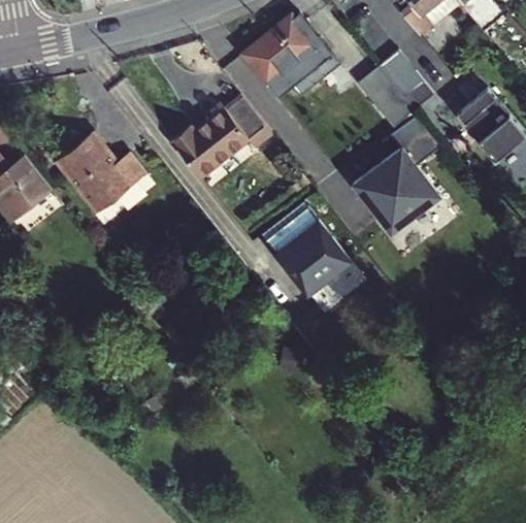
[(96,6),(95,0),(79,0),(81,8),(96,6)]
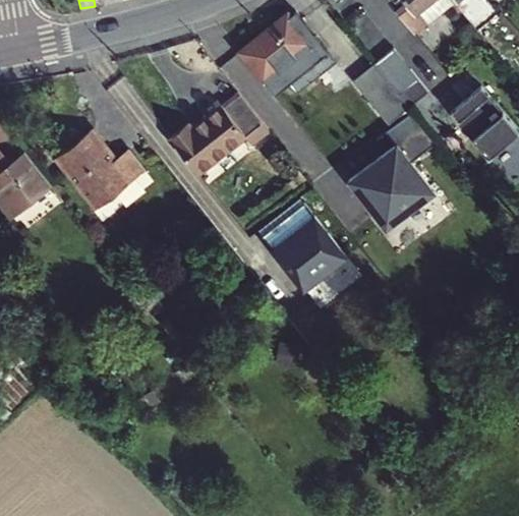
[(454,4),(450,0),(400,0),(404,5),(395,13),(413,36),(428,24),(454,4)]
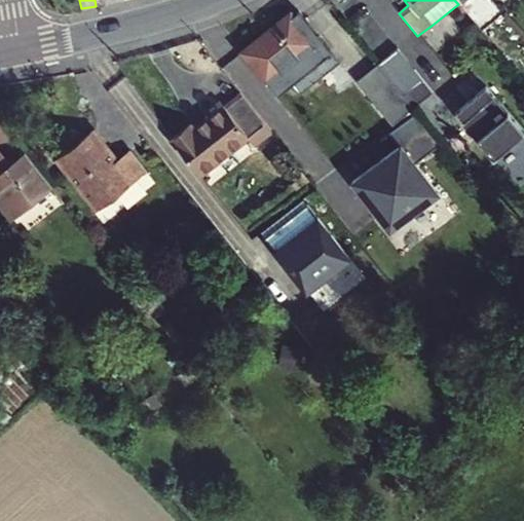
[(268,88),(284,76),(292,87),(322,64),(313,51),(316,48),(293,20),(244,58),(268,88)]
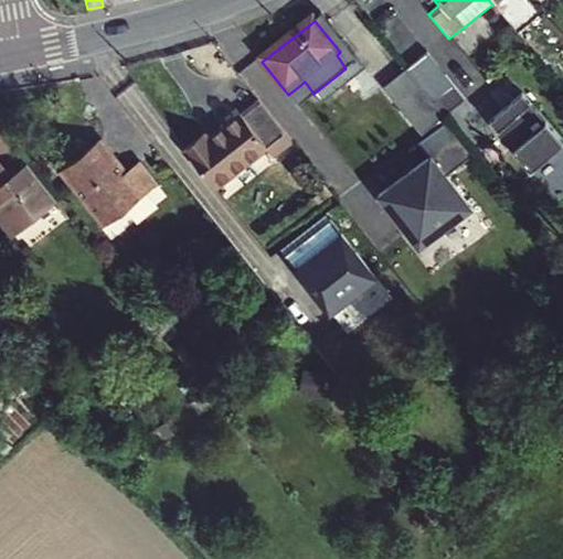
[(412,38),(390,55),(428,103),(449,85),(412,38)]
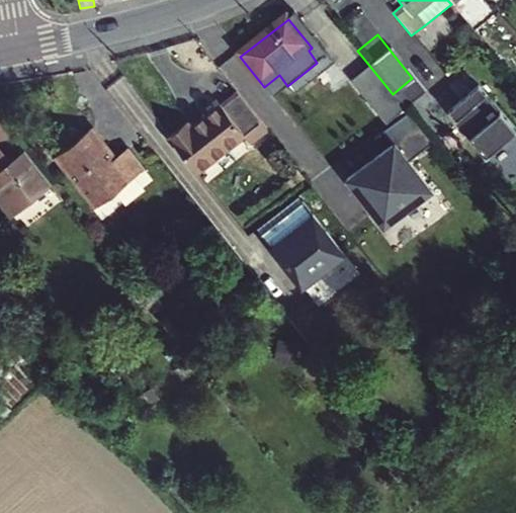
[(338,66),(372,109),(393,94),(357,51),(338,66)]
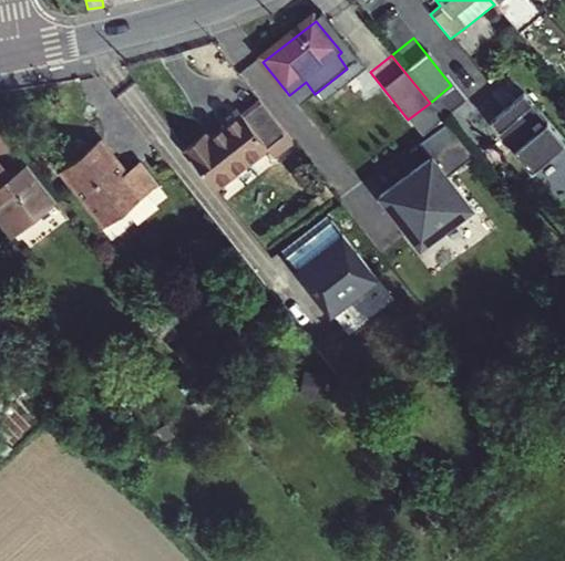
[(562,138),(520,91),(486,121),(528,168),(562,138)]
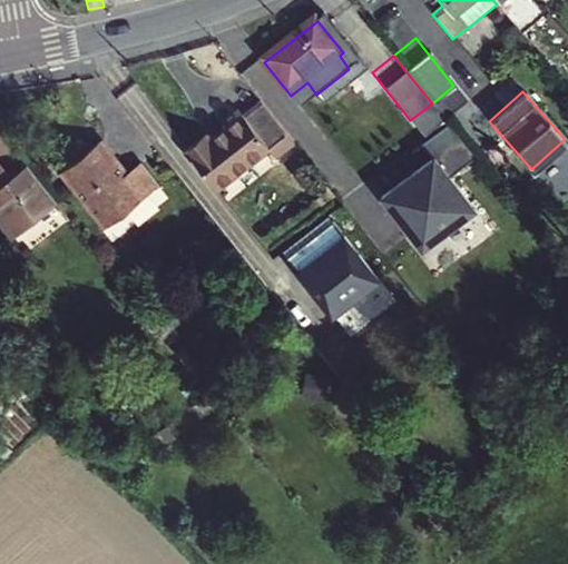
[(277,125),(261,104),(211,142),(206,137),(187,151),(219,193),(270,154),(278,164),(296,149),(277,125)]
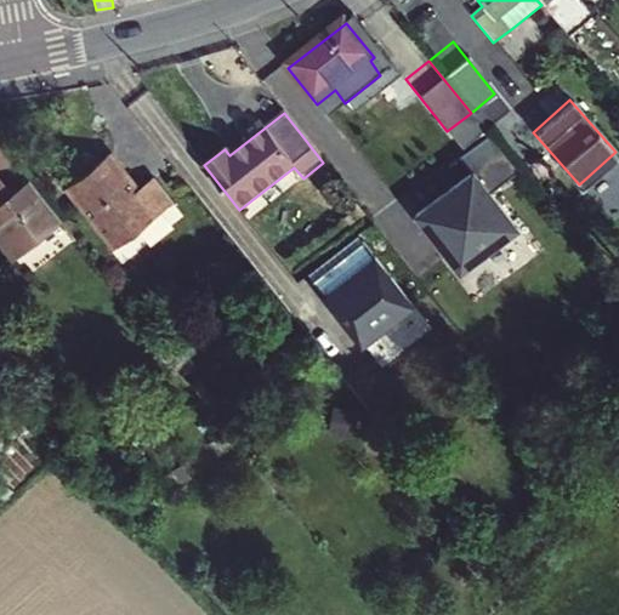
[(471,113),(447,131),(460,148),(483,129),(471,113)]
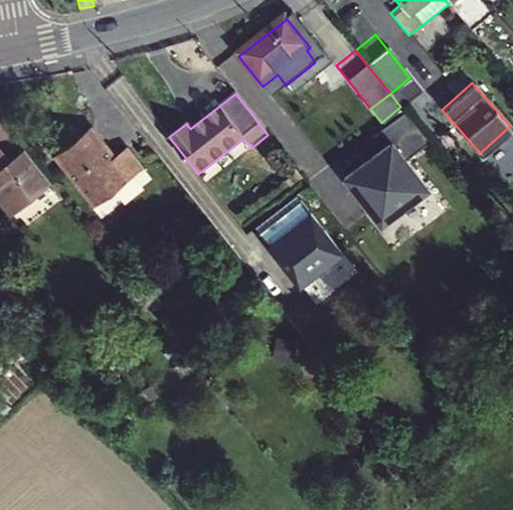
[(94,127),(58,155),(98,205),(146,169),(129,148),(117,157),(94,127)]
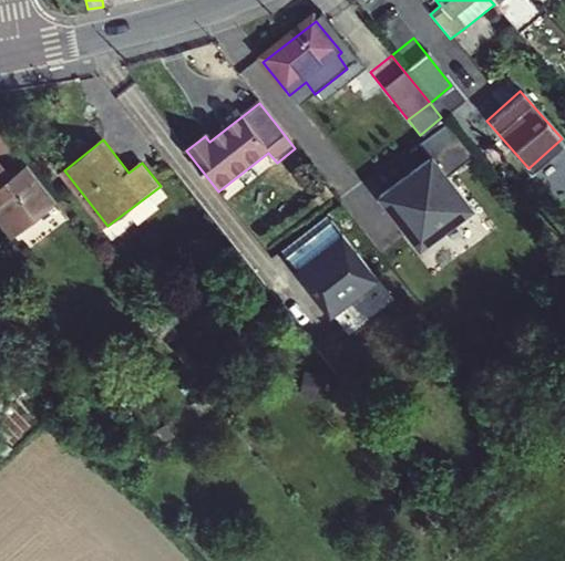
[(430,162),(379,203),(421,255),(472,213),(430,162)]
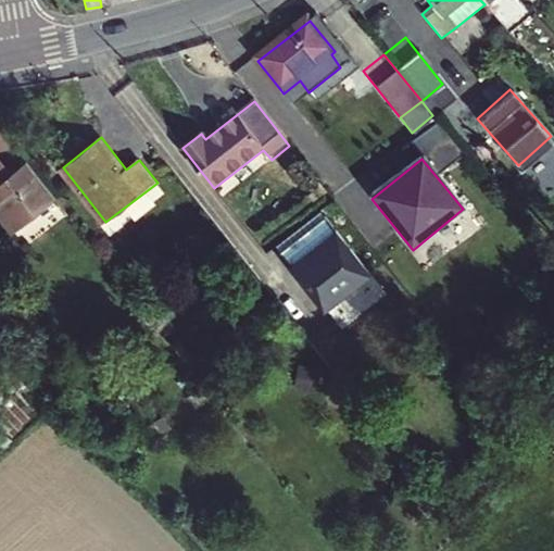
[(58,199),(29,162),(12,175),(0,160),(0,213),(14,232),(58,199)]
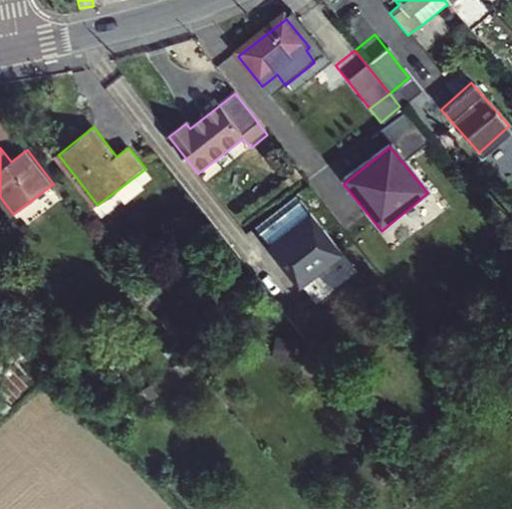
[(35,217),(56,200),(47,189),(26,206),(35,217)]
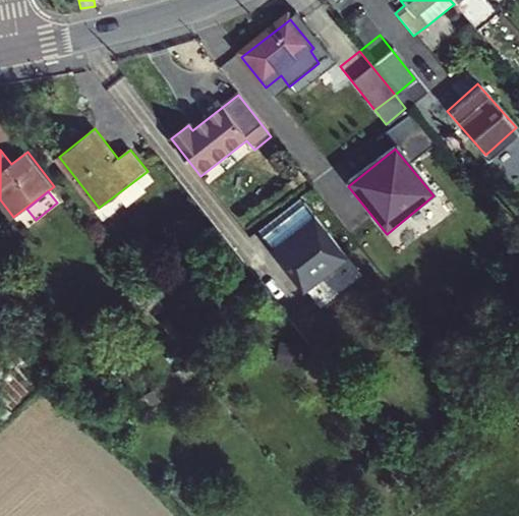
[(346,262),(305,207),(263,239),(303,293),(346,262)]
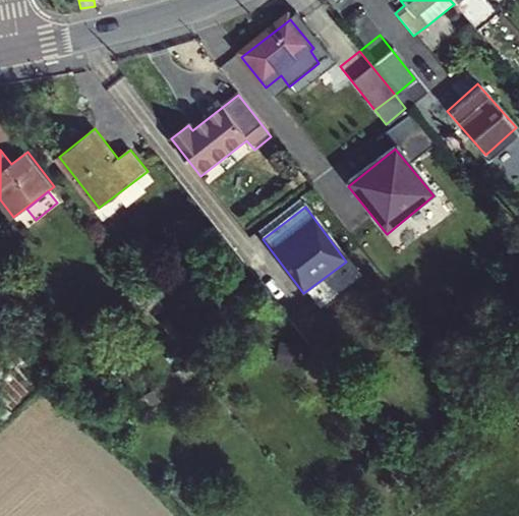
[(135,408),(145,419),(202,376),(193,364),(135,408)]
